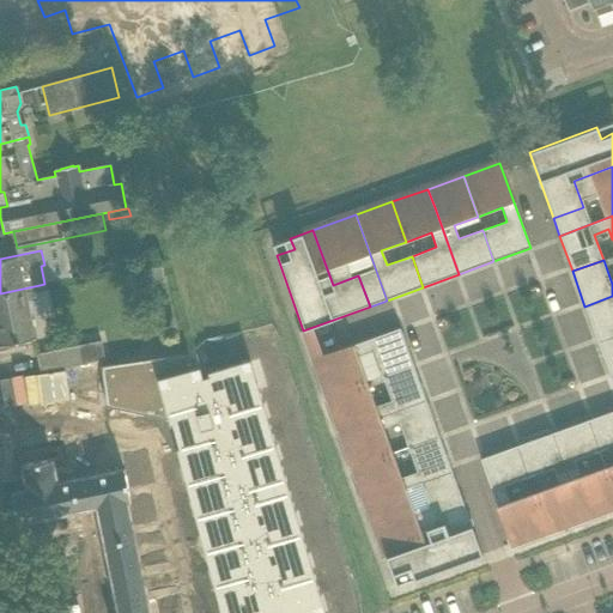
[(44,284),(40,285),(0,293),(0,345),(35,338),(26,299),(47,296),(44,284)]
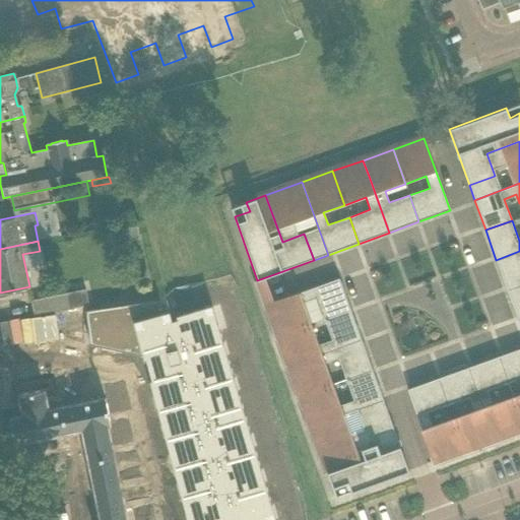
[(519,251),(496,260),(507,290),(519,285),(519,251)]
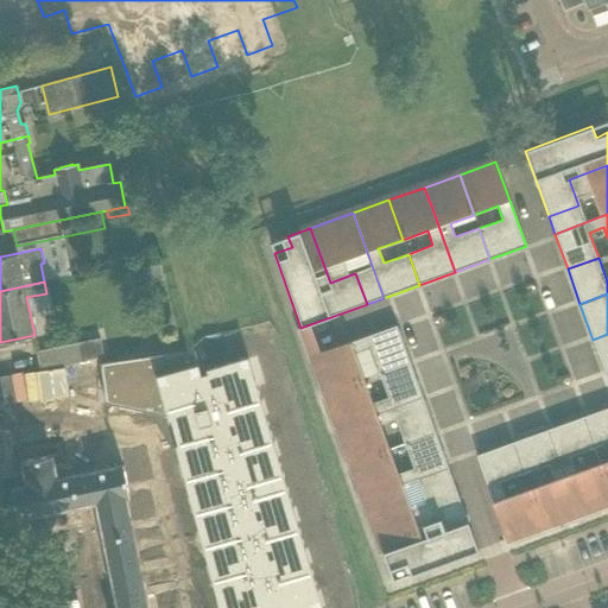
[(311,356),(324,393),(363,379),(354,354),(368,349),(378,373),(410,362),(397,325),(311,356)]
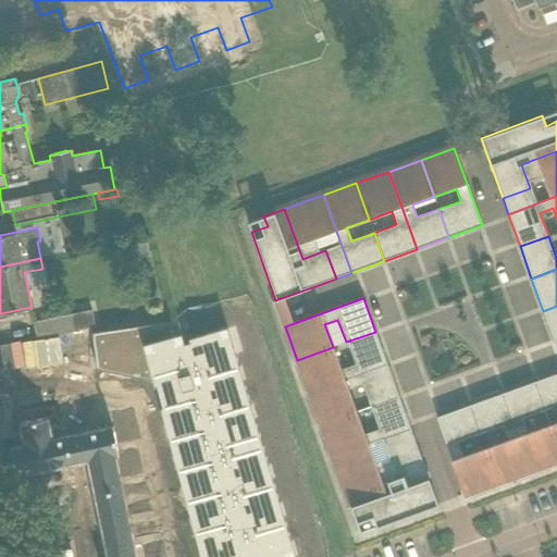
[(556,306),(543,311),(555,345),(556,343),(556,306)]
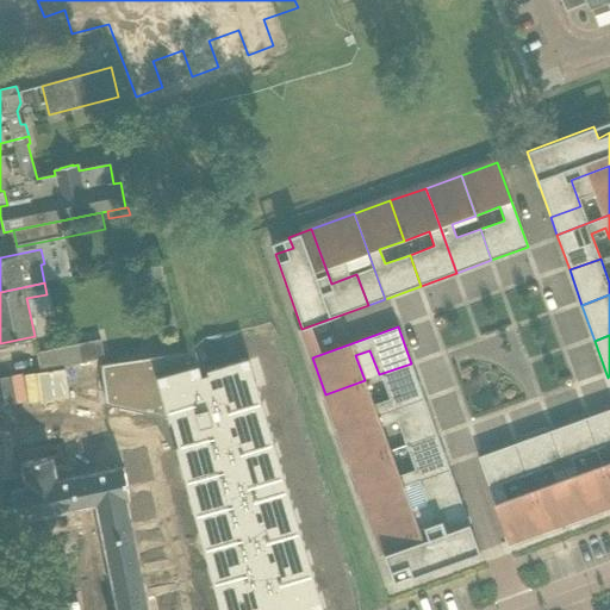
[(78,344),(36,353),(39,372),(60,367),(82,362),(104,358),(100,340),(78,344)]
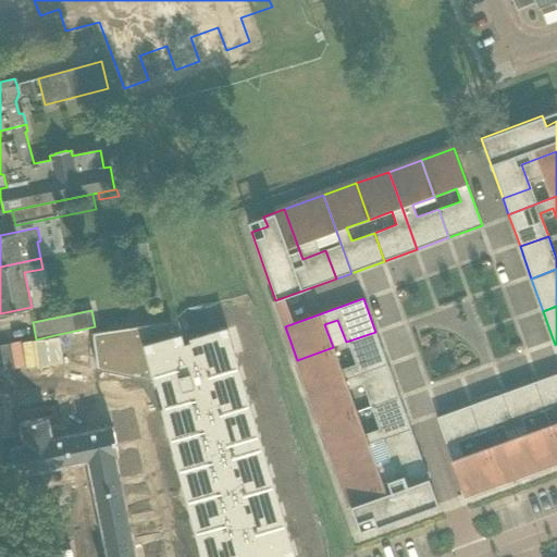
[(177,321),(91,334),(97,370),(152,382),(200,556),(295,556),(226,326),(188,337),(189,341),(183,343),(177,321)]
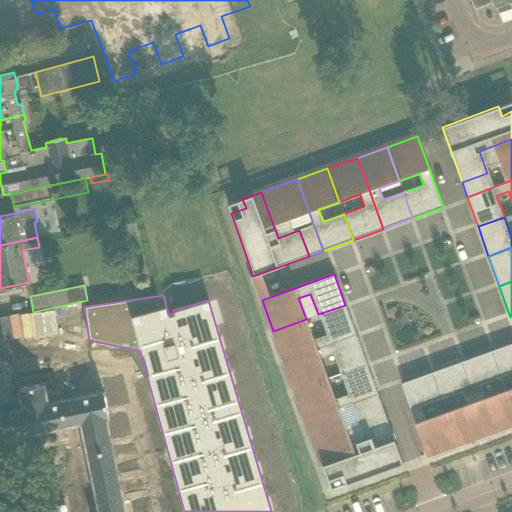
[(320,347),(356,335),(345,305),(318,314),(325,334),(313,339),(306,319),(273,331),(284,360),(320,347)]
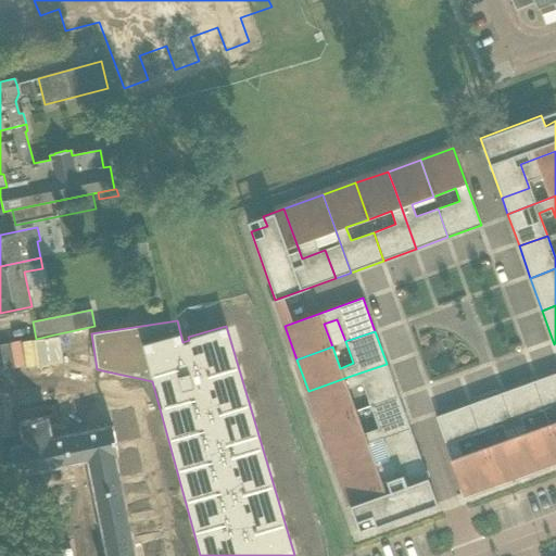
[(387,364),(348,377),(308,391),(320,424),(355,412),(346,389),(361,383),(369,406),(397,395),(387,364)]
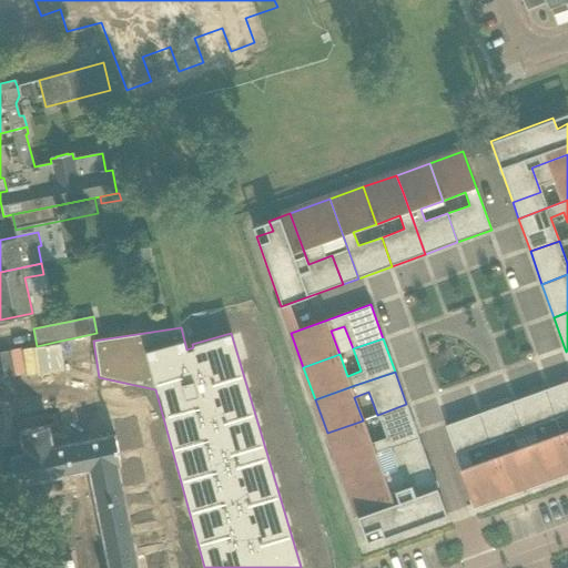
[(567,429),(560,433),(567,454),(567,381),(545,389),(555,418),(567,413),(567,429)]
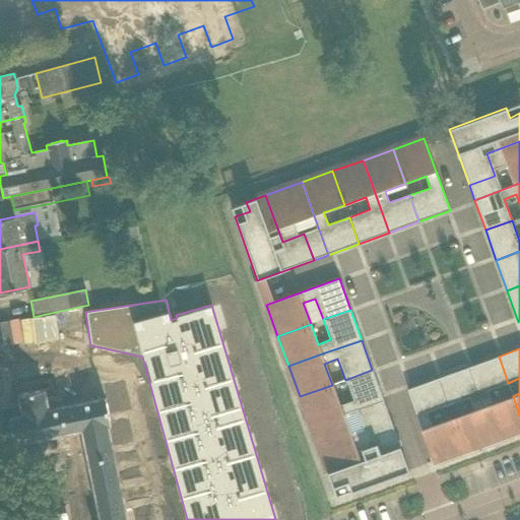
[(488,391),(508,383),(499,356),(468,368),(495,440),(519,431),(519,415),(513,396),(492,404),(488,391)]
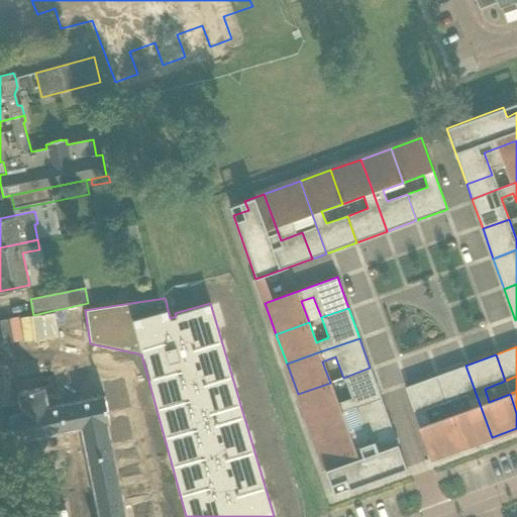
[(449,415),(457,438),(461,448),(492,437),(466,366),(435,376),(445,403),(466,396),(470,408),(449,415)]
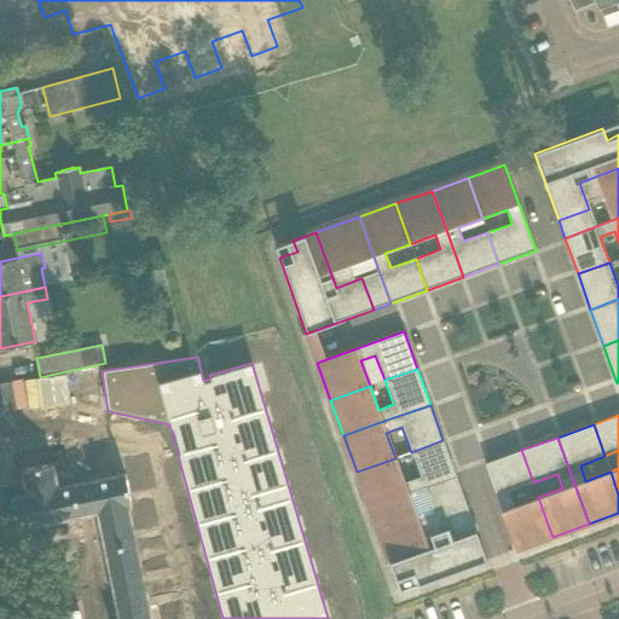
[(404,482),(395,458),(357,472),(369,508),(456,476),(443,440),(411,452),(421,476),(404,482)]
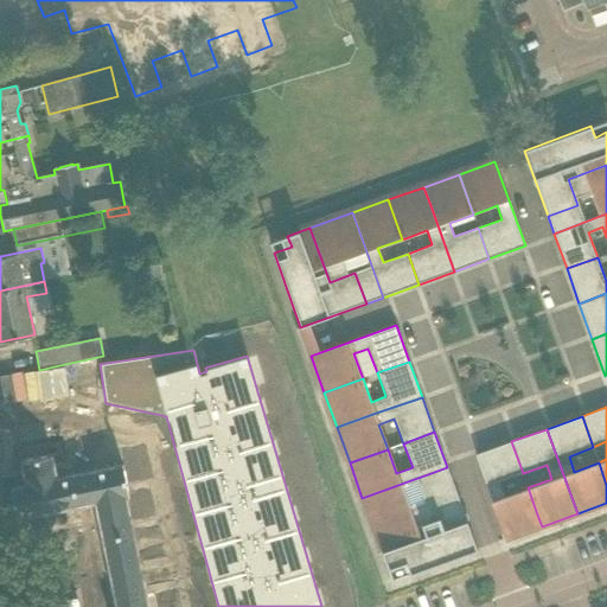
[(537,515),(528,487),(504,496),(499,481),(523,473),(511,441),(475,454),(506,540),(542,526),(537,515)]
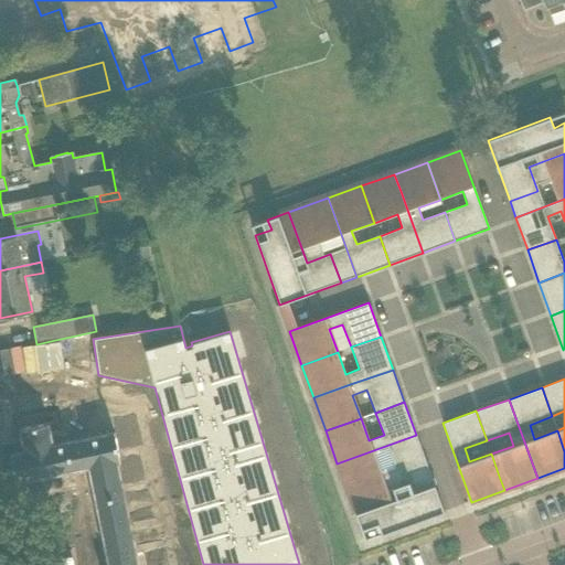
[(138,564),(117,462),(119,462),(114,433),(82,439),(53,446),(49,424),(19,429),(23,451),(9,455),(16,483),(88,469),(107,564),(138,564)]
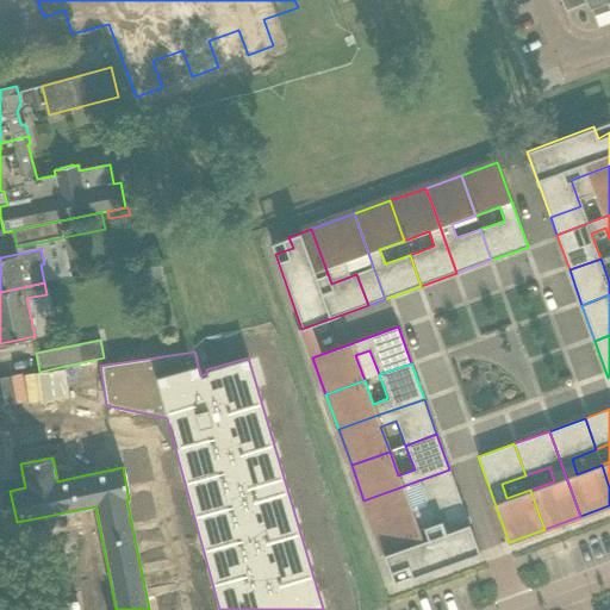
[(363,500),(380,543),(435,524),(425,498),(455,486),(449,470),(363,500)]
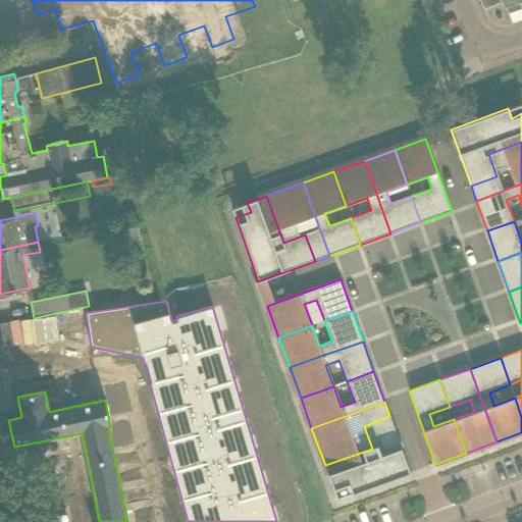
[(325,465),(333,490),(350,484),(353,493),(410,473),(389,416),(364,426),(372,449),(325,465)]
